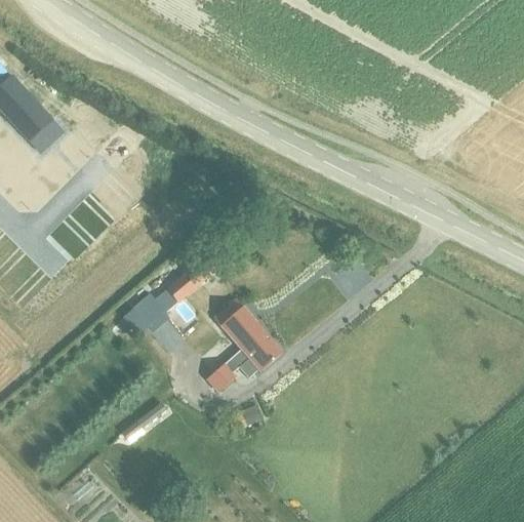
[(51,119),(10,74),(0,82),(0,111),(28,142),(51,119)]
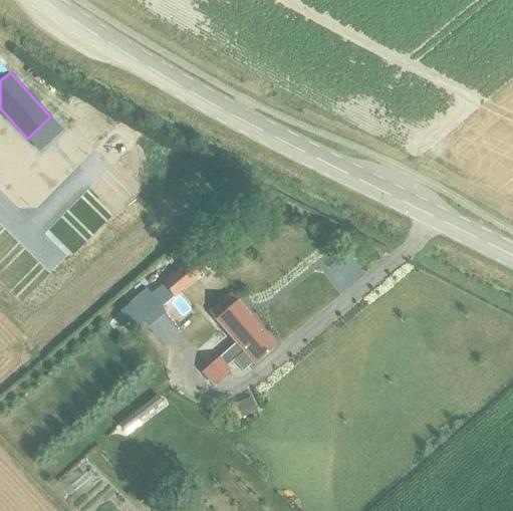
[(202,248),(162,282),(172,295),(213,261),(202,248)]
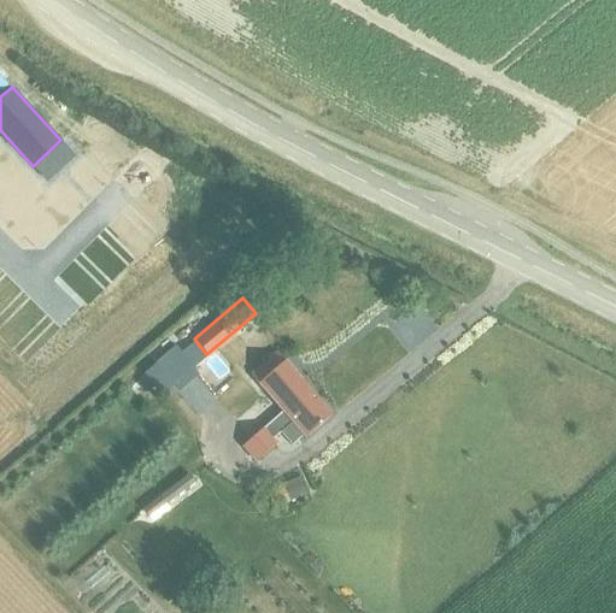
[(282,410),(242,444),(254,459),(276,441),(271,436),(280,429),(291,441),(301,431),(304,435),(330,412),(276,351),(251,372),(282,410)]
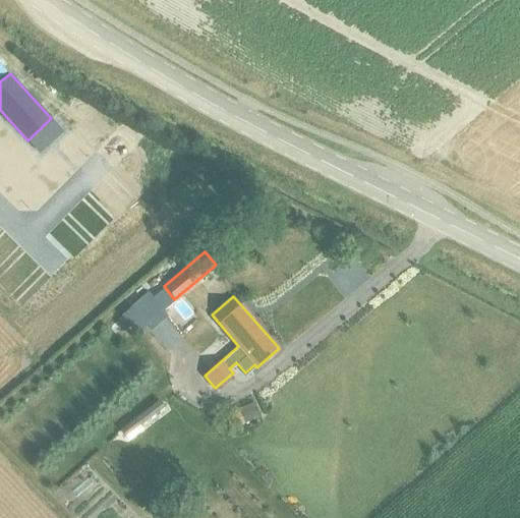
[(159,399),(120,429),(124,436),(163,405),(159,399)]
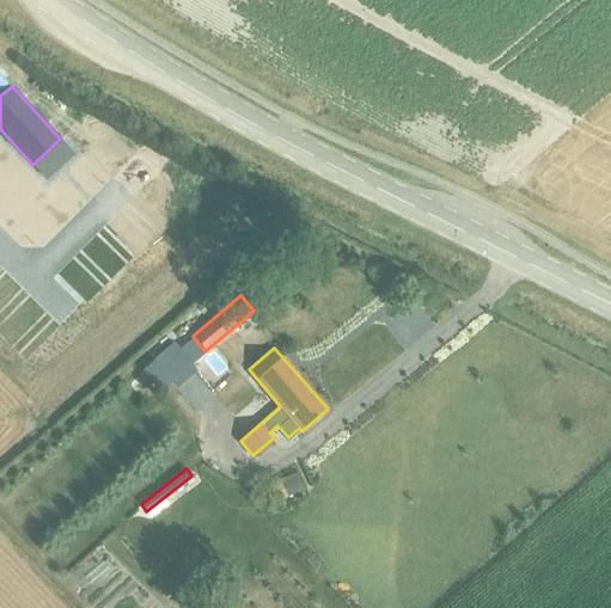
[(298,472),(277,480),(285,497),(305,487),(298,472)]
